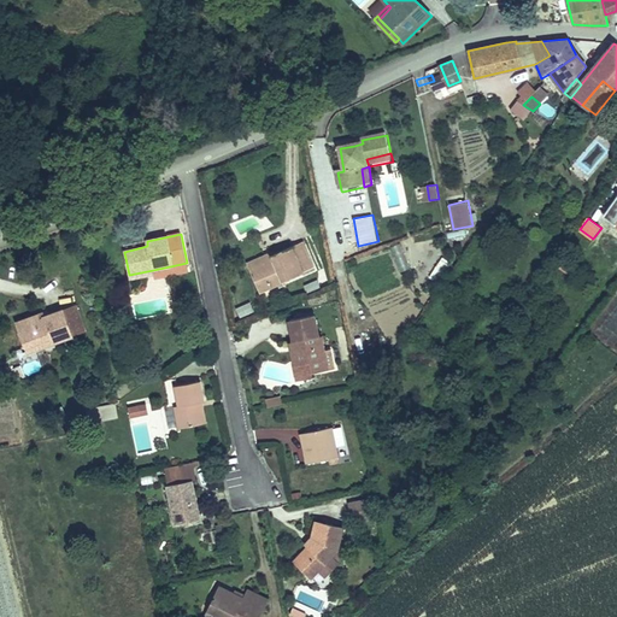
[(401,244),(391,247),(399,272),(410,270),(401,244)]
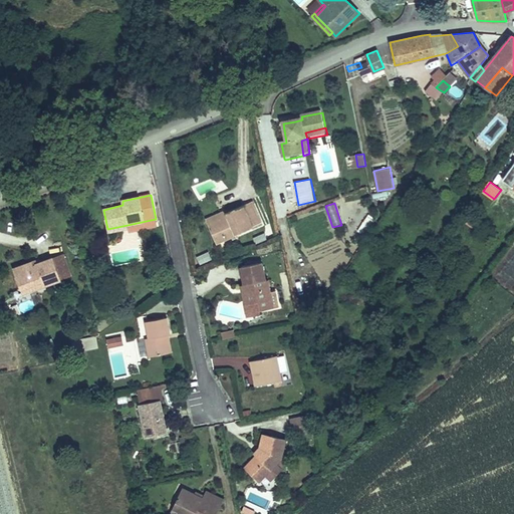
[(253,230),(263,226),(254,206),(246,209),(245,206),(227,213),(228,216),(209,224),(217,243),(253,228),(253,230)]
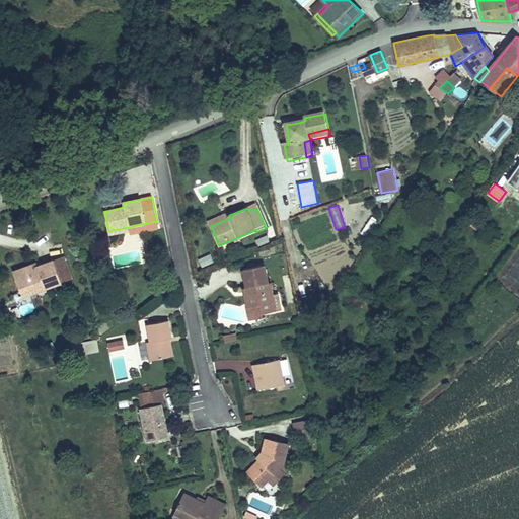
[(230,218),(229,215),(228,213),(209,222),(211,226),(230,218)]
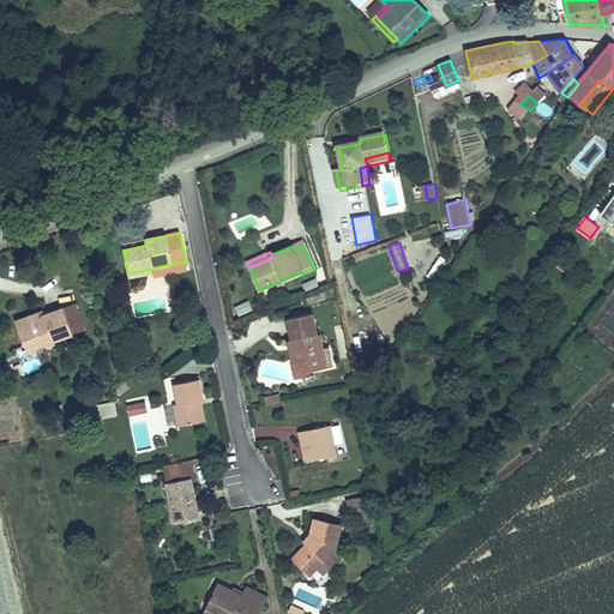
[(187,270),(186,262),(152,269),(154,272),(154,277),(187,270)]
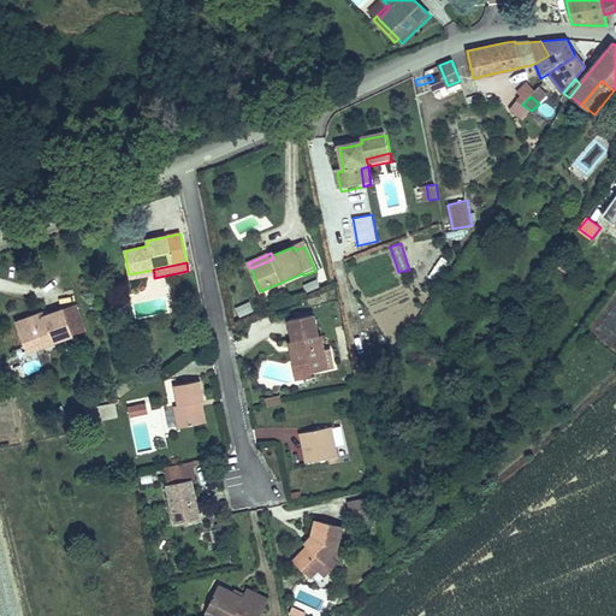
[(318,280),(306,285),(309,294),(321,289),(318,280)]
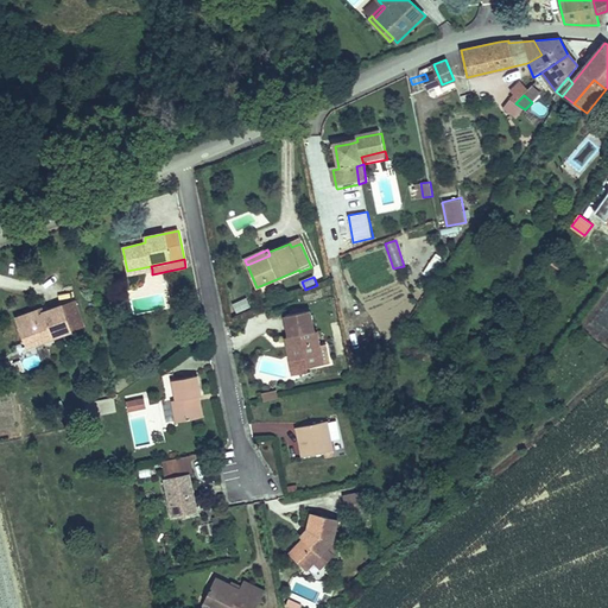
[(165,293),(132,299),(134,316),(169,310),(165,293)]
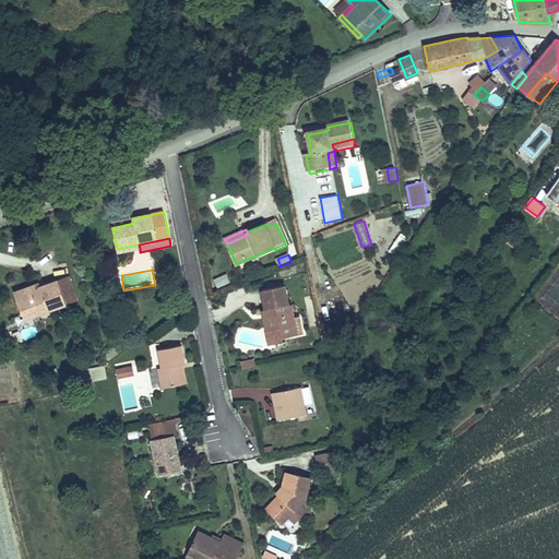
[(226,274),(214,281),(217,288),(230,283),(226,274)]
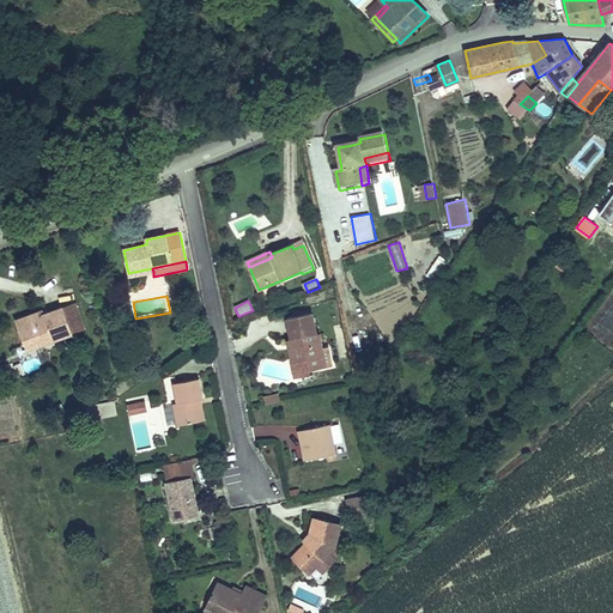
[(52,335),(54,341),(73,334),(64,308),(47,315),(42,316),(40,313),(18,320),(26,345),(52,335)]
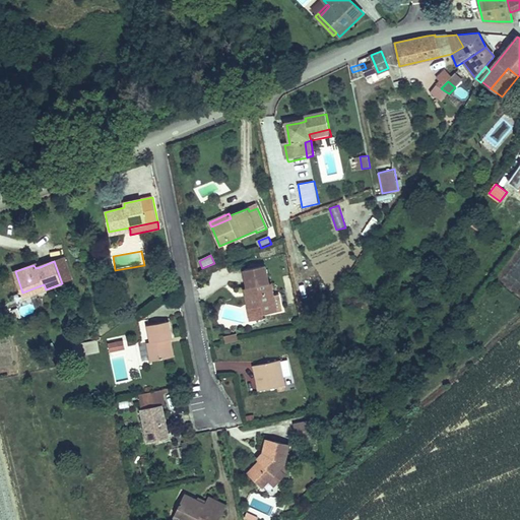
[(253,305),(249,306),(250,312),(263,310),(263,315),(277,312),(273,290),(271,291),(265,266),(245,270),(249,287),(253,305)]
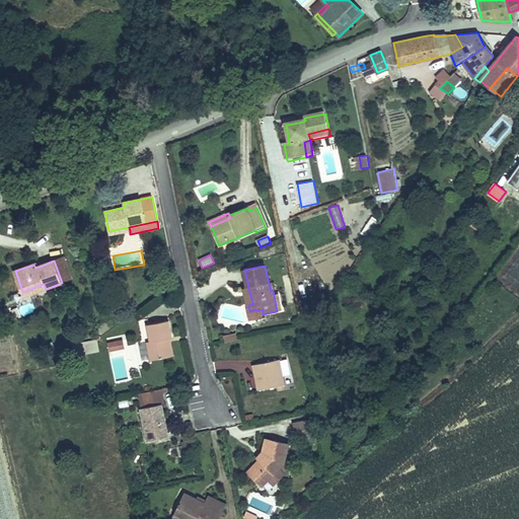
[(24,296),(46,289),(44,284),(22,292),(24,296)]
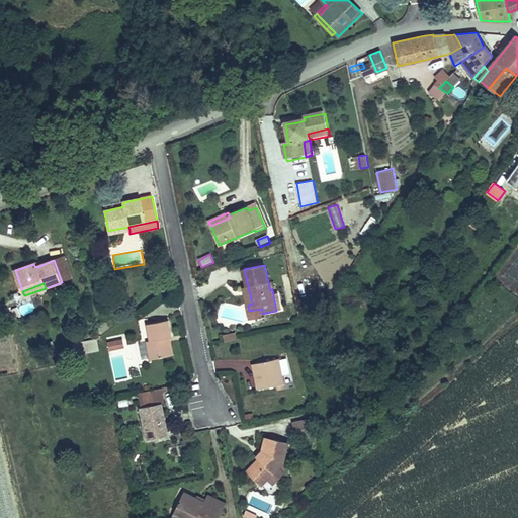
[(167,338),(170,337),(172,337),(169,320),(148,324),(151,340),(148,340),(152,359),(170,356),(167,338)]
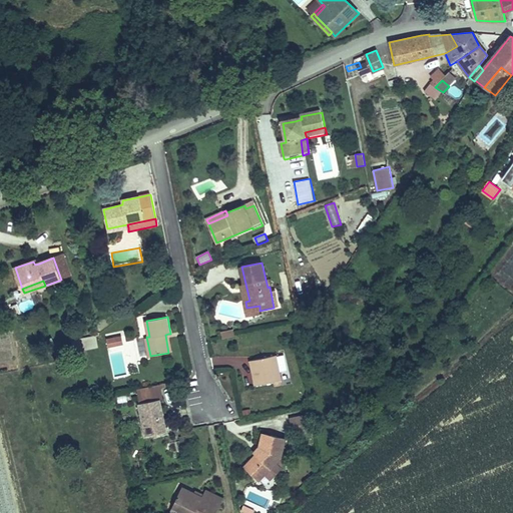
[(221,339),(233,338),(233,331),(220,332),(221,339)]
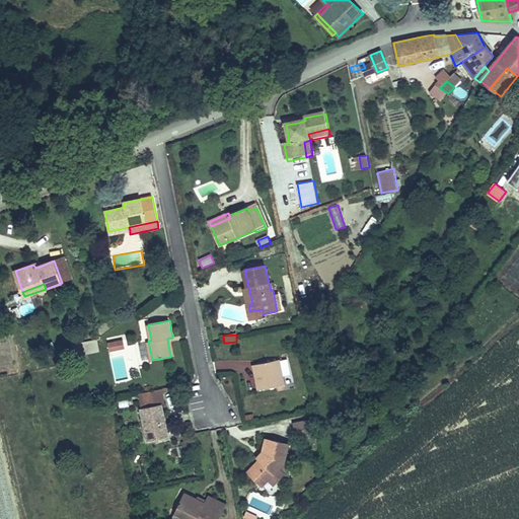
[(123,339),(107,342),(109,352),(125,349),(123,339)]
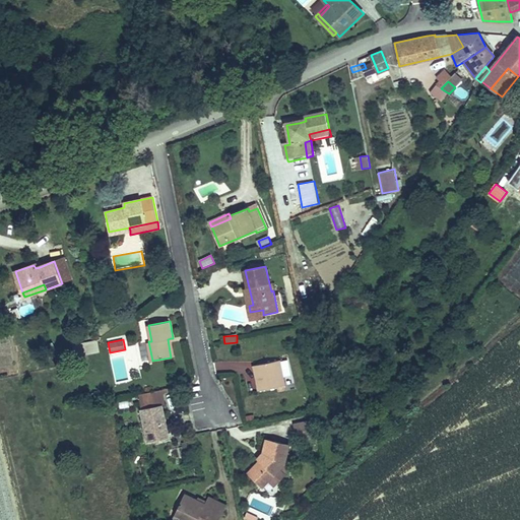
[(280,361),(255,366),(256,373),(258,373),(260,382),(258,382),(260,390),(285,385),(280,361)]
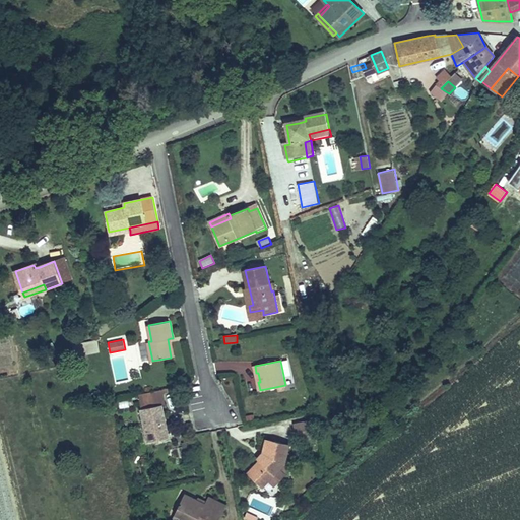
[(220,372),(231,371),(230,362),(219,363),(220,372)]
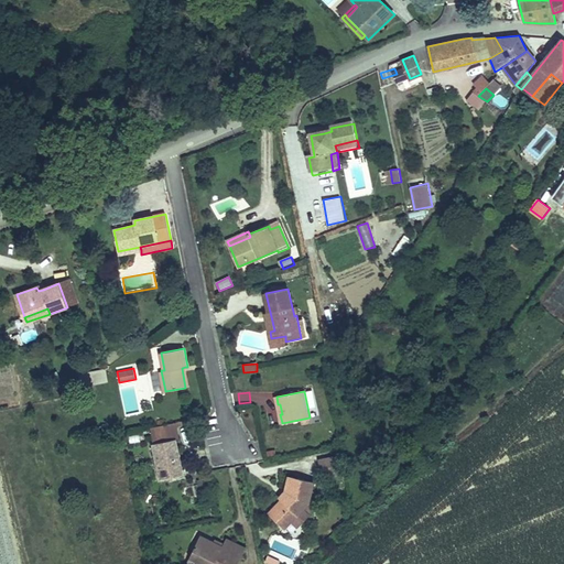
[(176,423),(166,425),(170,441),(176,438),(176,440),(180,438),(176,423)]
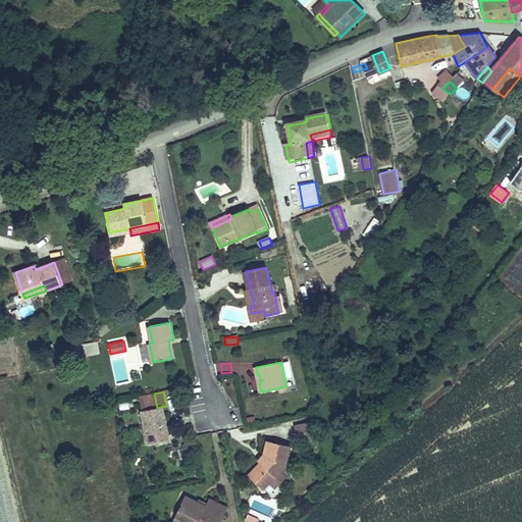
[(157,408),(154,394),(140,396),(150,444),(170,439),(163,407),(163,406),(157,408)]
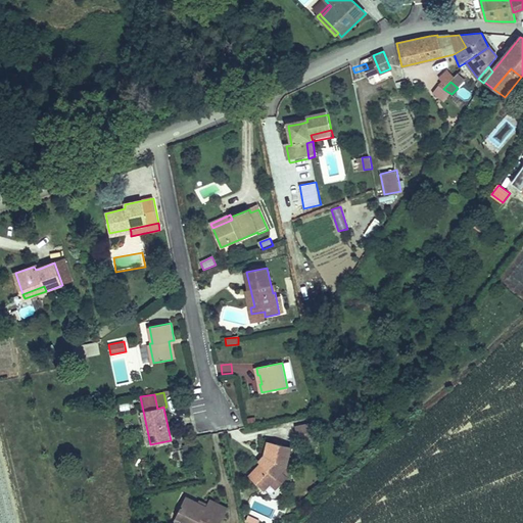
[(318,438),(316,424),(300,426),(302,441),(318,438)]
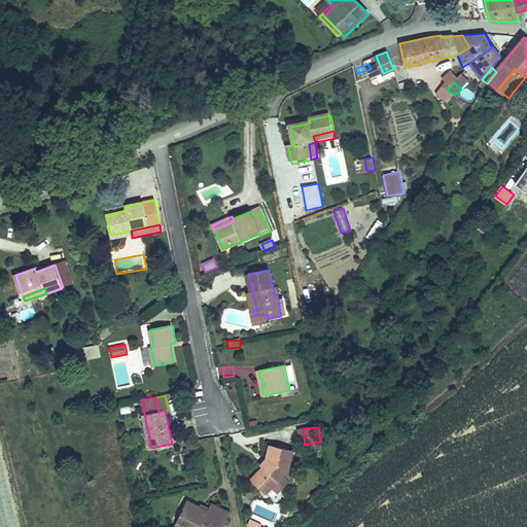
[(270,460),(264,466),(252,479),(267,492),(284,472),(288,467),(290,447),(267,445),(266,457),(267,458),(270,460)]
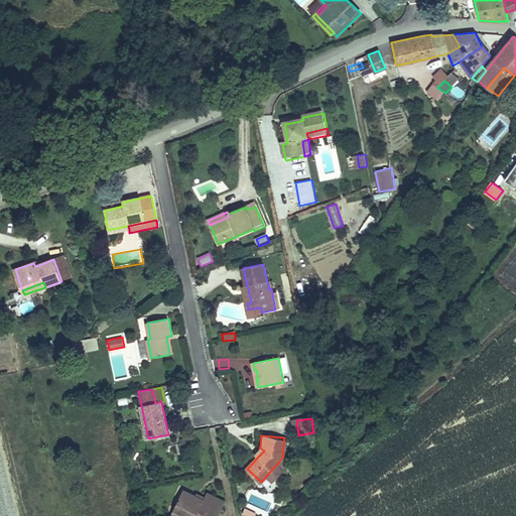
[(283,469),(278,463),(261,482),(266,487),(283,469)]
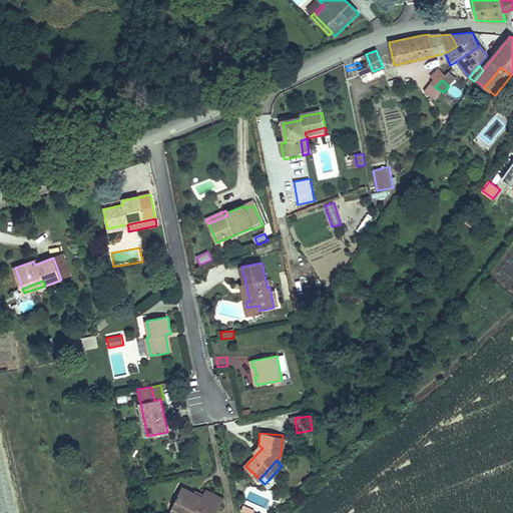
[(216,512),(224,496),(207,488),(204,493),(203,496),(195,492),(182,487),(173,507),(187,512),(216,512)]
